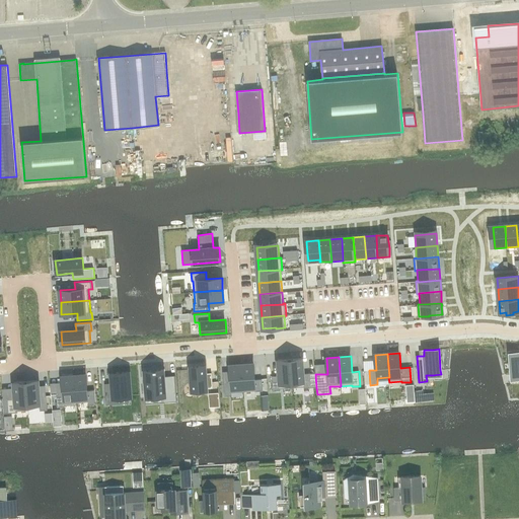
[(302,358),(290,359),(292,387),(304,386),(304,388),(311,387),(310,373),(303,373),(302,358)]
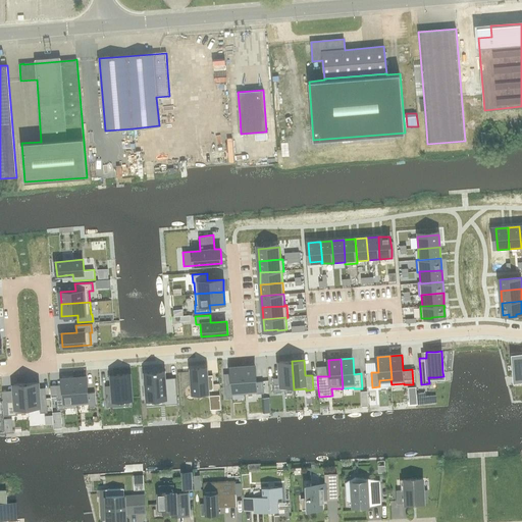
[(280,377),(273,378),(274,393),(282,393),(282,390),(294,389),(292,361),(279,362),(280,377)]
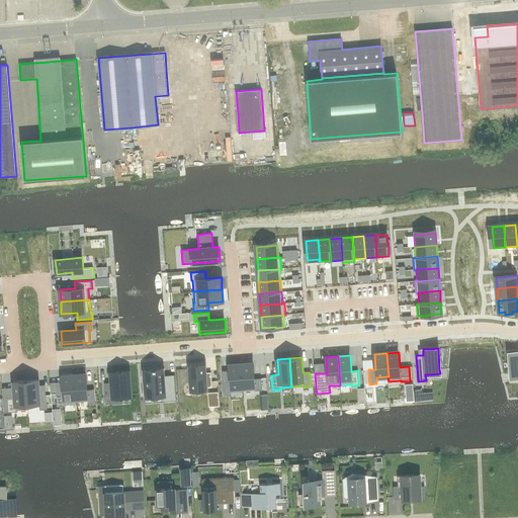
[(253,363),(241,364),(243,387),(243,391),(255,390),(255,391),(262,391),(261,378),(254,378),(253,363)]
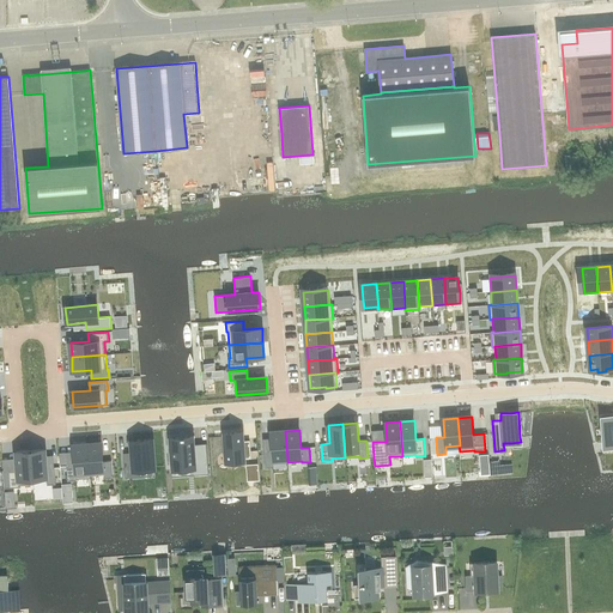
[(273,450),(265,451),(266,468),(274,468),(274,460),(287,459),(285,431),(271,432),(273,450)]
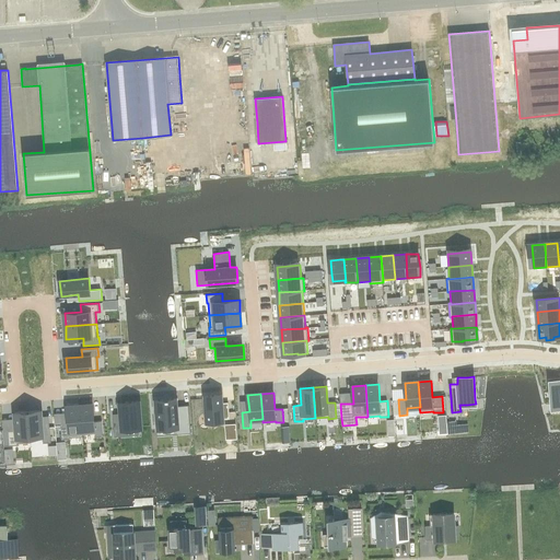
[(221,395),(205,396),(207,422),(223,421),(223,419),(230,418),(229,405),(222,406),(221,395)]
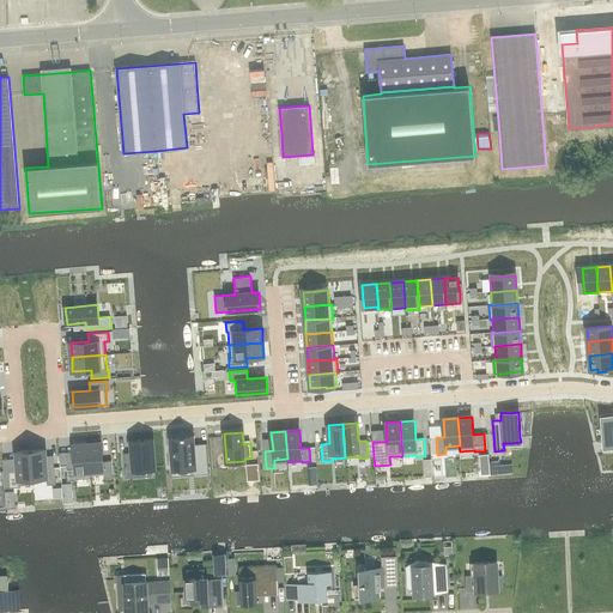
[(193,436),(170,437),(173,469),(194,468),(195,475),(210,474),(207,444),(194,445),(193,436)]
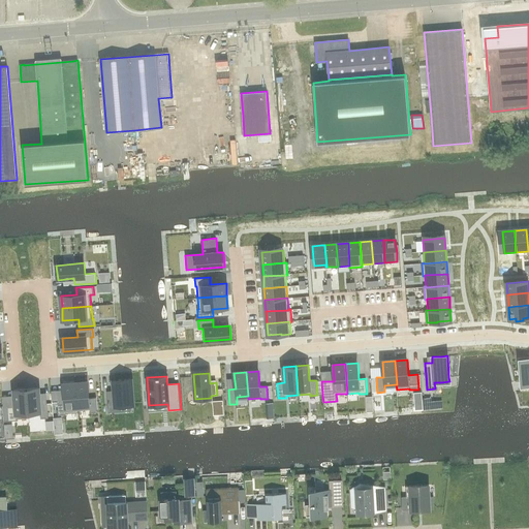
[(115,391),(106,391),(109,412),(119,412),(119,409),(118,409),(118,404),(130,403),(132,402),(131,379),(119,379),(119,382),(114,382),(115,391)]
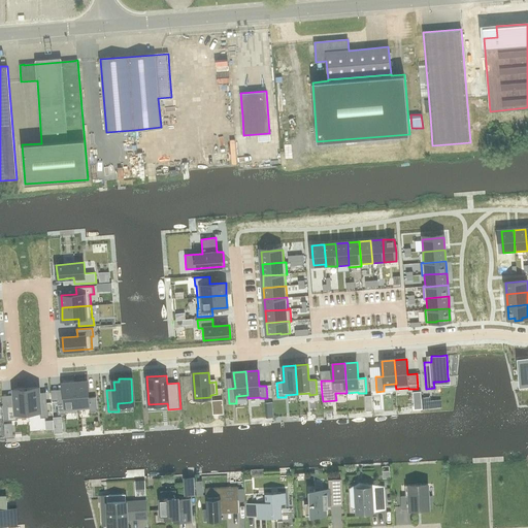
[(88,382),(75,383),(77,411),(78,411),(78,409),(90,408),(90,411),(97,411),(96,397),(89,397),(88,382)]
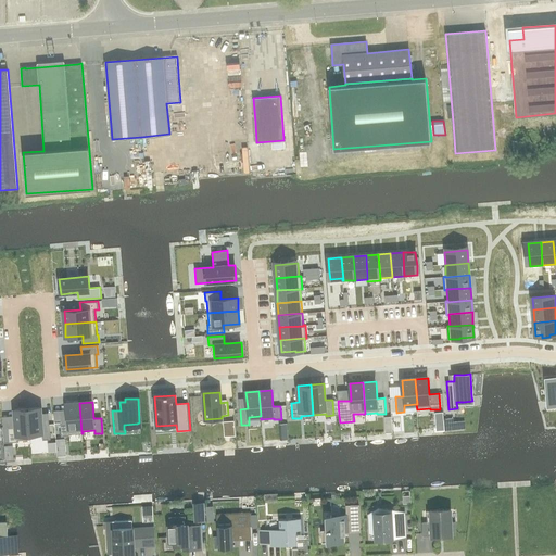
[(67,420),(61,420),(62,437),(70,436),(70,434),(81,433),(79,403),(66,404),(67,420)]
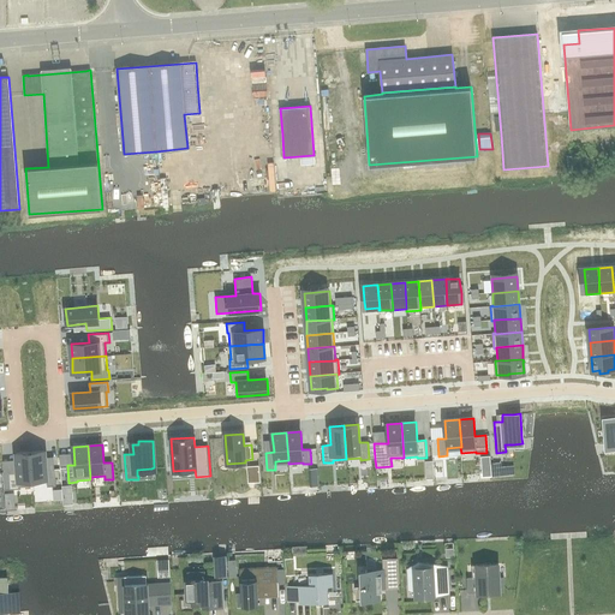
[(17,472),(9,472),(10,489),(19,489),(19,488),(33,487),(30,452),(16,453),(17,472)]
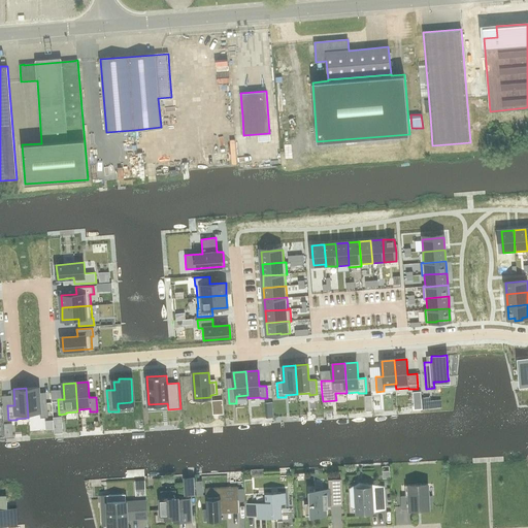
[(38,388),(26,388),(28,418),(29,418),(28,415),(40,414),(40,418),(47,418),(46,402),(39,403),(38,388)]
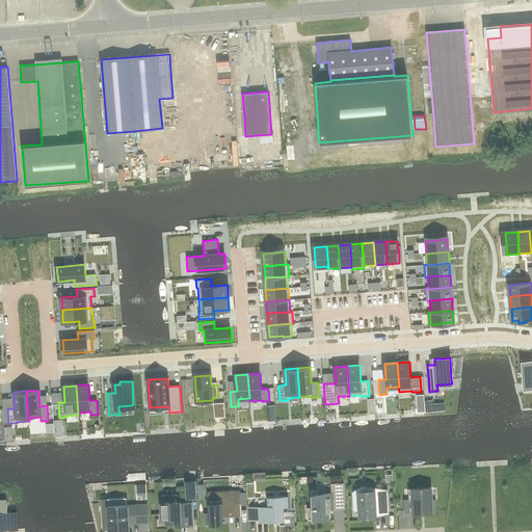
[(384,406),(383,398),(375,398),(376,406),(384,406)]
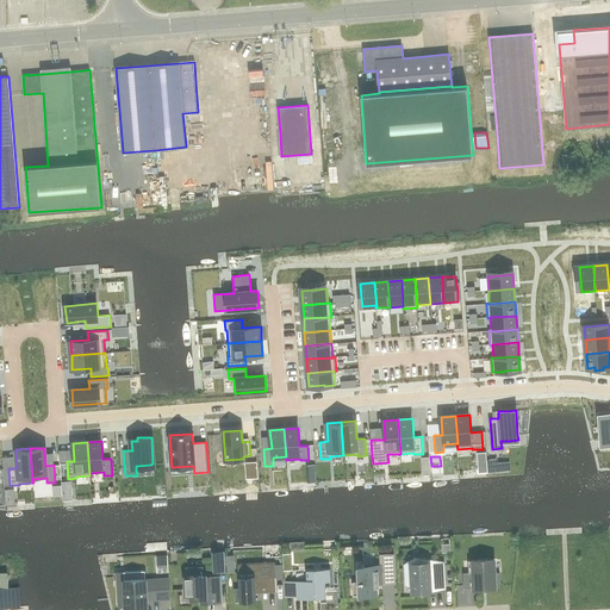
[(497,459),(487,459),(489,472),(498,472),(497,459)]
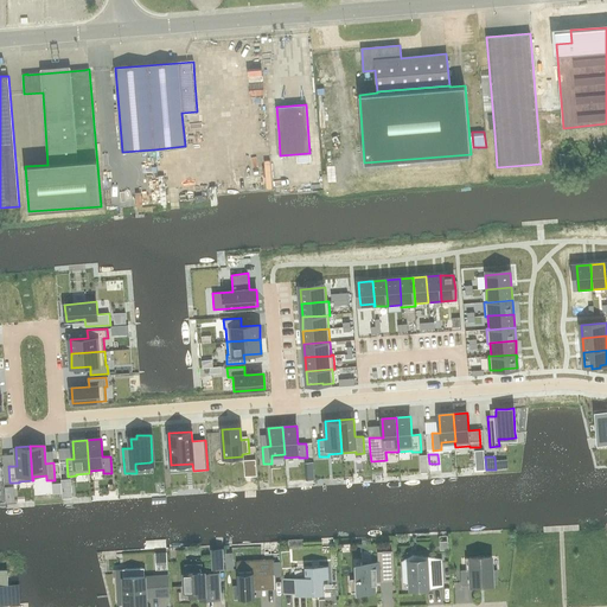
[(62,481),(53,483),(53,493),(63,492),(62,481)]
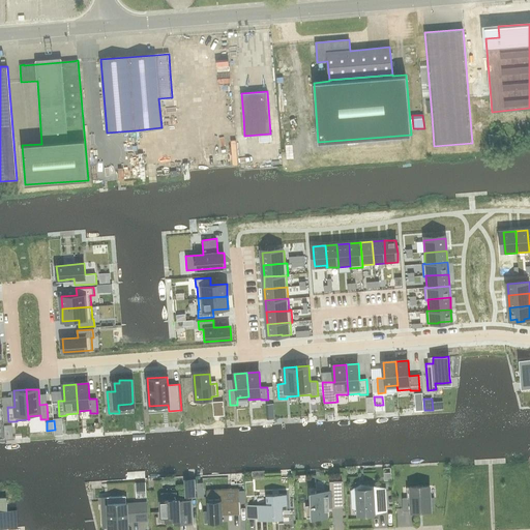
[(136,493),(146,493),(145,482),(136,482),(136,493)]
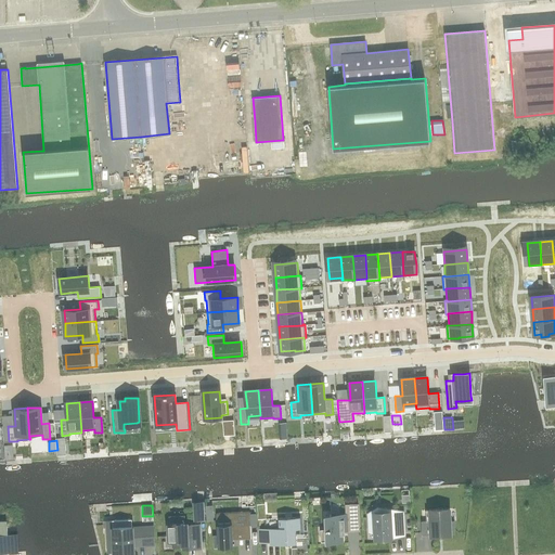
[(205,510),(194,510),(194,519),(206,519),(205,510)]
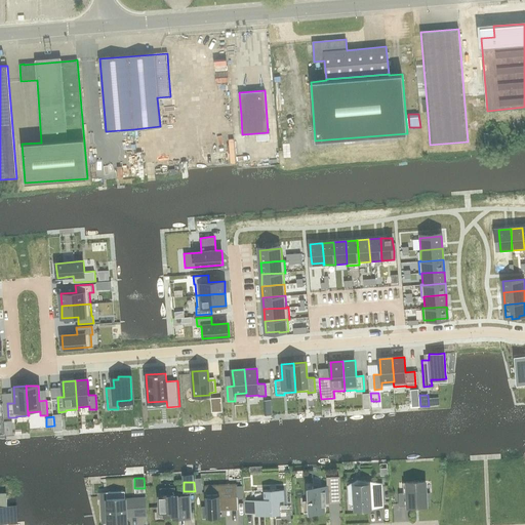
[(354,487),(349,487),(350,503),(355,503),(355,510),(370,509),(370,507),(382,507),(381,485),(369,486),(369,484),(354,485),(354,487)]
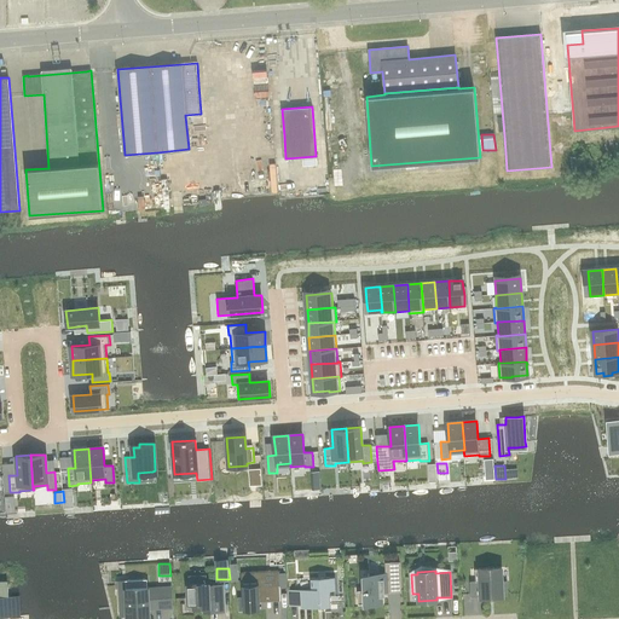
[(480,582),(470,582),(472,596),(481,596),(481,597),(503,596),(503,595),(508,594),(508,582),(502,582),(502,572),(480,573),(480,582)]
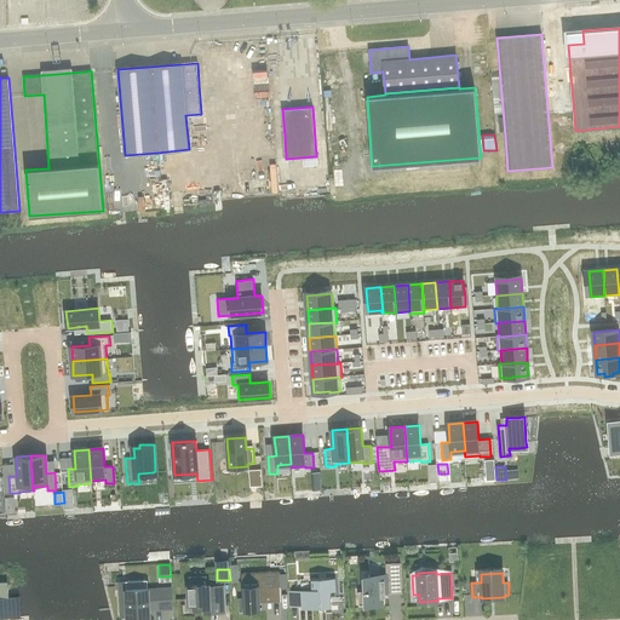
[(365,591),(359,591),(359,606),(373,604),(383,604),(383,597),(385,597),(385,592),(389,592),(388,579),(388,574),(365,575),(366,590),(365,590),(365,591)]
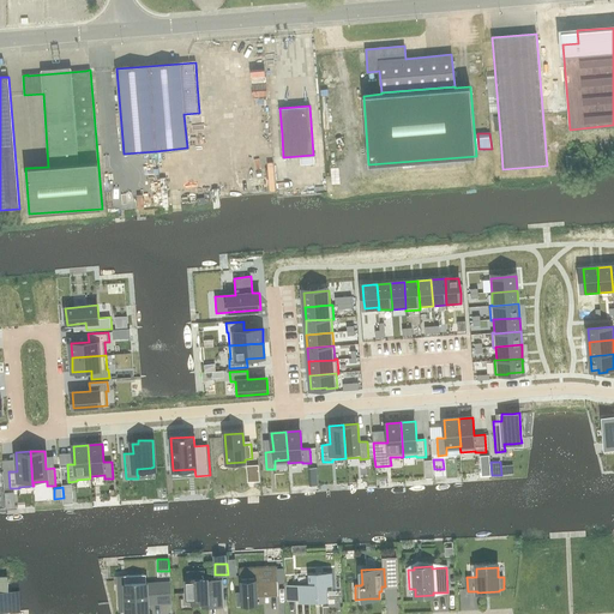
[(241,591),(236,593),(236,607),(246,606),(258,605),(258,596),(258,594),(264,594),(263,589),(271,589),(271,584),(278,583),(277,576),(257,577),(257,572),(240,572),(241,591)]
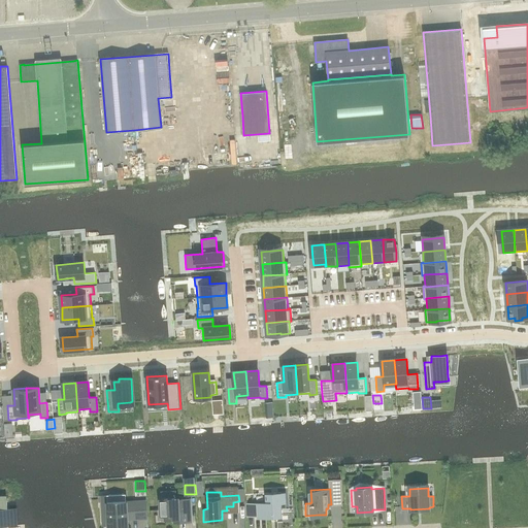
[(266,502),(257,503),(258,512),(258,517),(266,516),(267,517),(282,516),(282,517),(283,517),(282,502),(286,502),(286,503),(287,503),(286,492),(286,494),(281,494),(281,493),(279,493),(279,492),(268,493),(266,493),(266,494),(265,494),(266,502)]
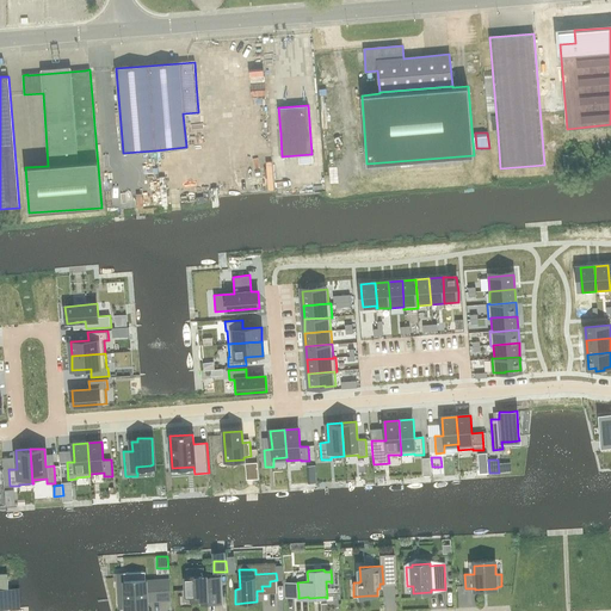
[(125,588),(119,590),(119,602),(125,600),(127,609),(148,608),(147,600),(161,600),(160,581),(146,581),(146,580),(143,580),(143,572),(127,573),(127,580),(124,580),(125,588)]
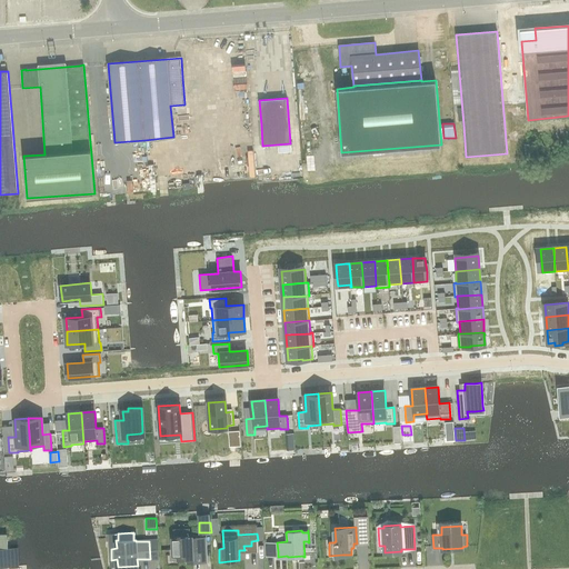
[(192,536),(172,537),(173,555),(178,555),(178,559),(193,558),(193,551),(202,551),(202,538),(192,538),(192,536)]
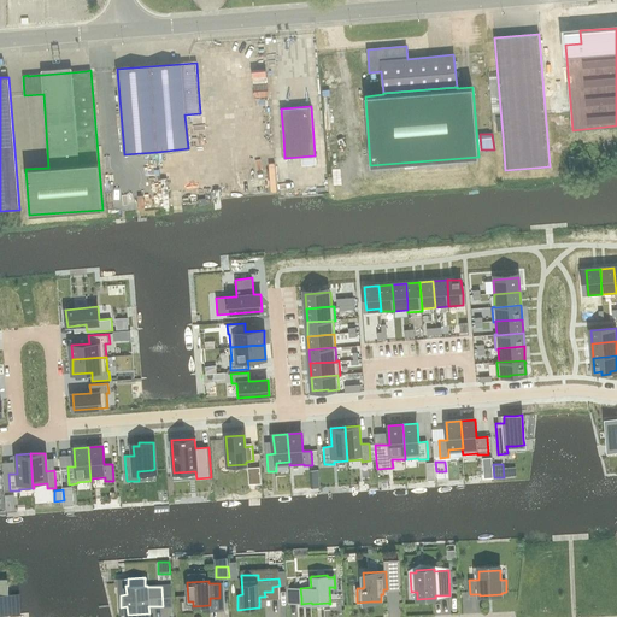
[(0,615),(10,615),(21,615),(19,594),(9,594),(9,585),(0,585),(0,615)]
